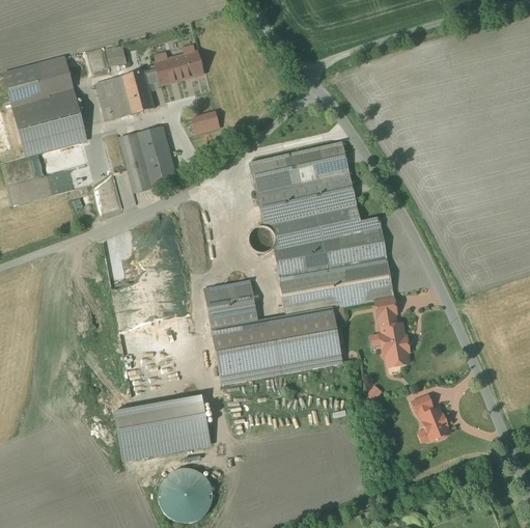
[(110,65),(127,62),(122,45),(107,49),(110,65)]
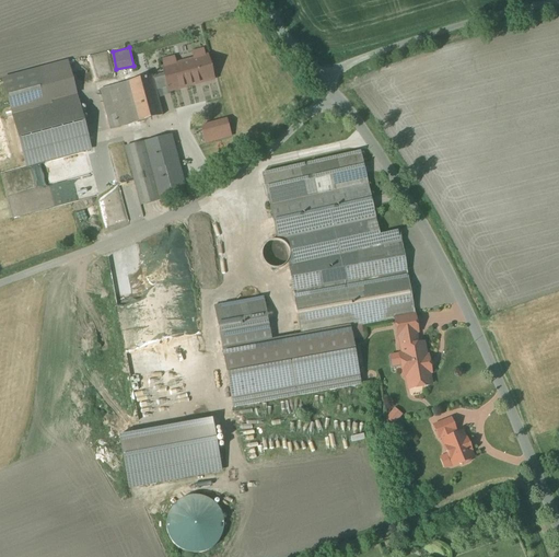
[(194,50),(196,57),(206,55),(204,47),(194,50)]
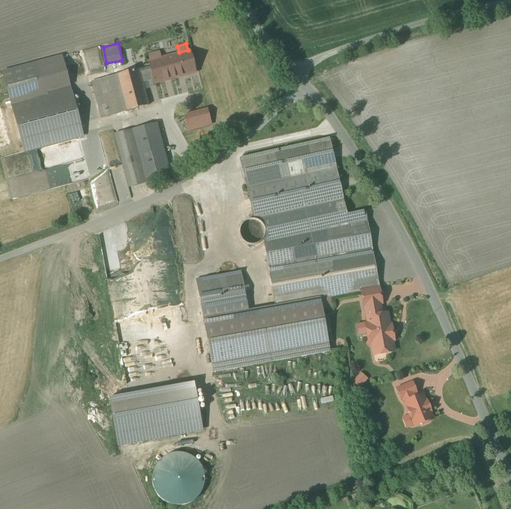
[(178,74),(195,70),(190,49),(188,50),(179,52),(161,57),(152,59),(150,60),(151,67),(140,70),(143,80),(154,78),(155,80),(165,78),(165,77),(178,73),(178,74)]
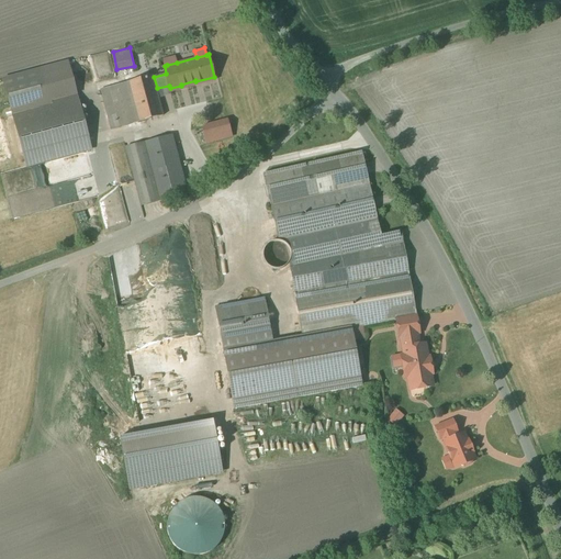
[(165,58),(167,65),(177,63),(176,55),(165,58)]
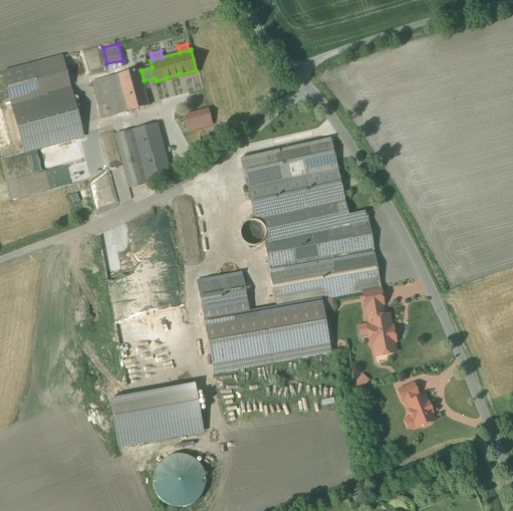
[(38,61),(4,70),(9,91),(12,103),(25,150),(84,135),(70,84),(45,90),(38,61)]
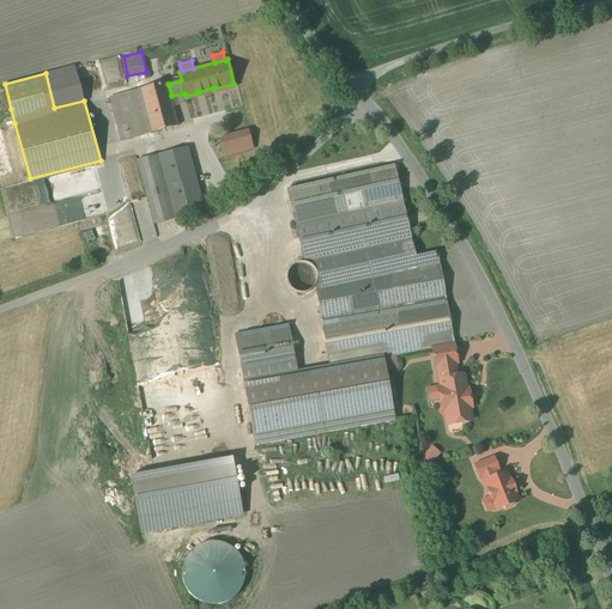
[(167,80),(110,95),(122,139),(179,123),(171,96),(168,84),(167,80)]
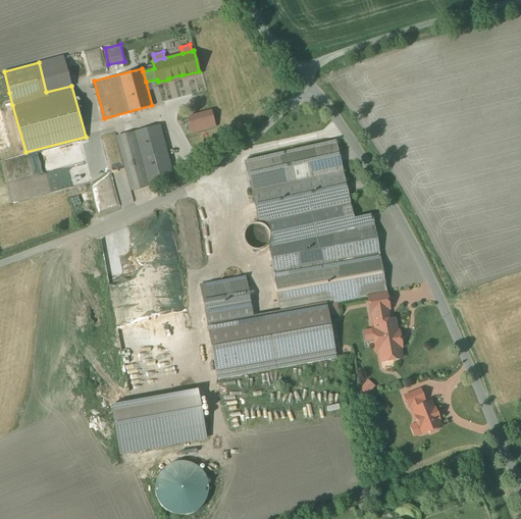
[(188,114),(192,131),(216,124),(212,108),(188,114)]
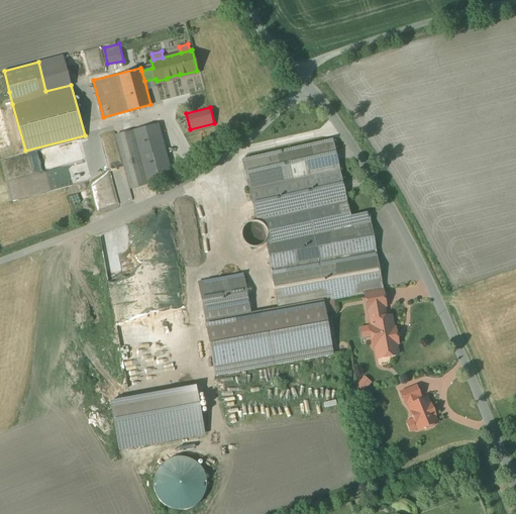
[(173,176),(159,122),(116,133),(130,187),(173,176)]
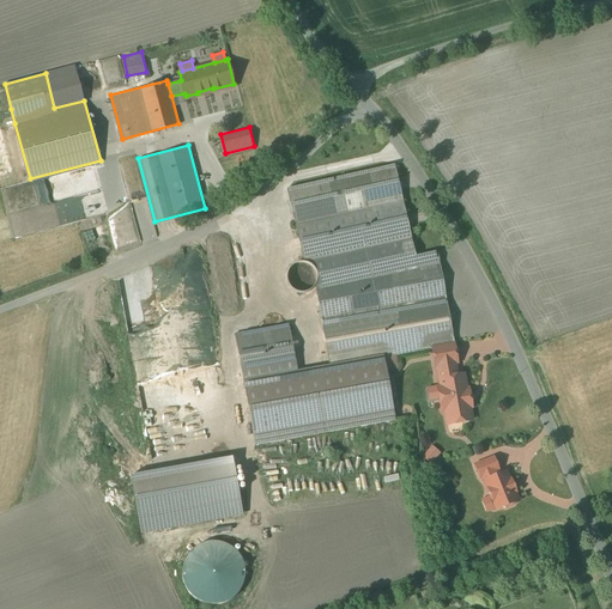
[(397,165),(289,186),(304,259),(316,257),(322,288),(316,290),(332,364),(298,371),(289,322),(235,332),(258,443),(395,416),(383,355),(432,346),(436,364),(438,364),(455,360),(458,360),(438,250),(416,254),(397,165)]
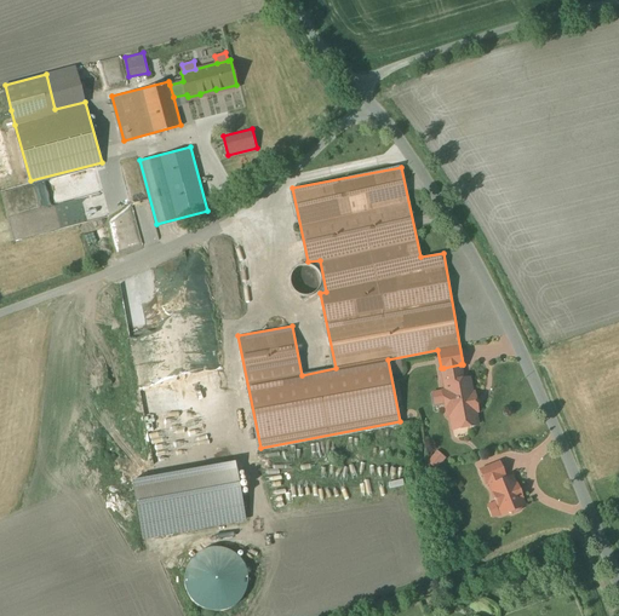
[(292,286),(296,291),(301,293),(307,294),(311,293),(316,291),(320,286),(322,280),(321,274),(319,268),(313,264),(307,263),(301,264),(294,268),(292,272),(291,278),(292,286)]
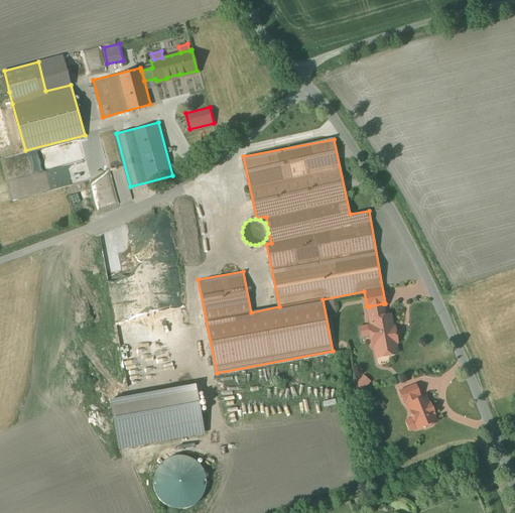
[(385,314),(383,303),(369,306),(372,324),(369,325),(373,345),(375,344),(377,354),(387,353),(390,355),(395,354),(397,351),(395,341),(397,341),(395,326),(393,326),(390,313),(385,314)]
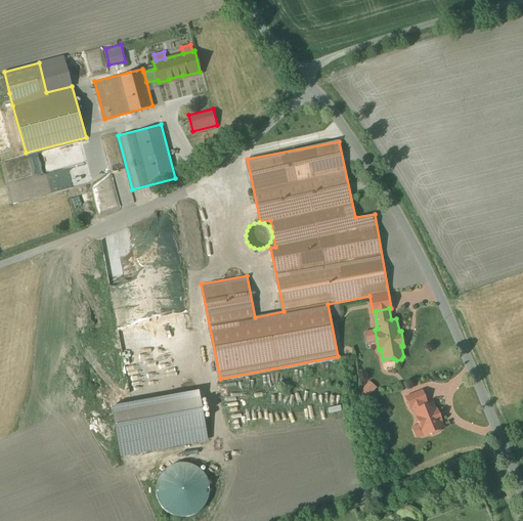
[(377,386),(369,380),(361,389),(368,395),(377,386)]
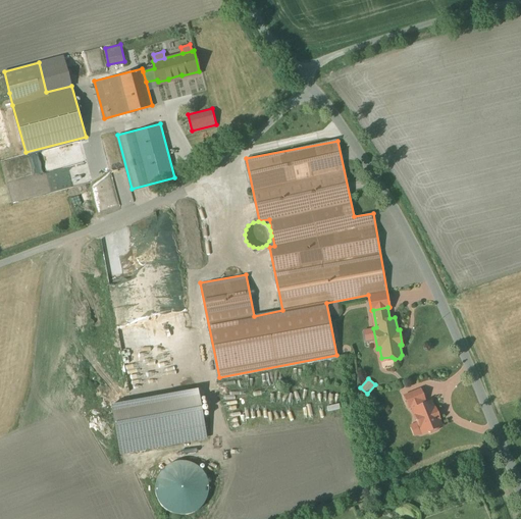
[(198,387),(112,403),(121,451),(206,435),(198,387)]
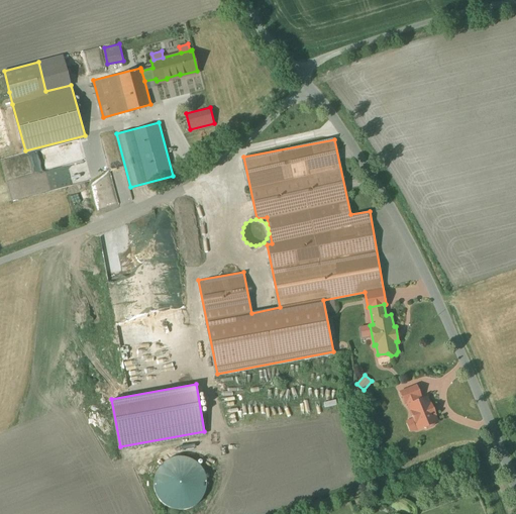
[(405,401),(408,400),(420,394),(417,385),(401,392),(405,401)]
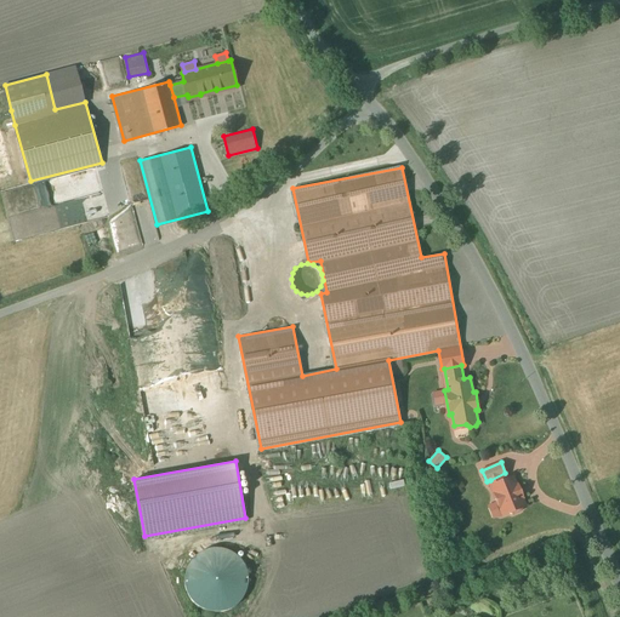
[(507,479),(505,473),(490,480),(499,501),(489,504),(494,518),(504,513),(510,510),(513,512),(521,509),(523,506),(524,504),(522,497),(523,496),(517,484),(513,475),(507,479)]
